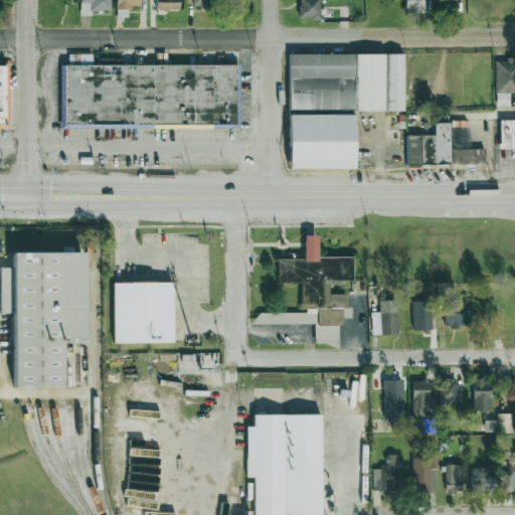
[(110,0),(80,0),(81,15),(91,16),(91,10),(110,11),(110,0)]
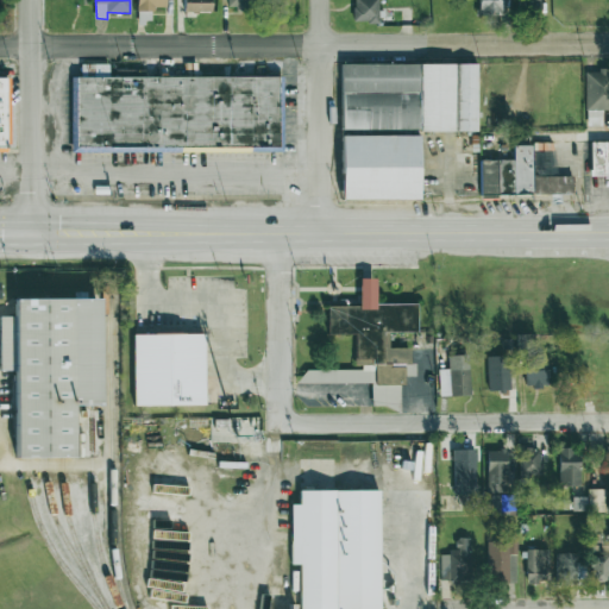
[(165,0),(136,0),(136,11),(155,11),(155,7),(165,7),(165,0)]
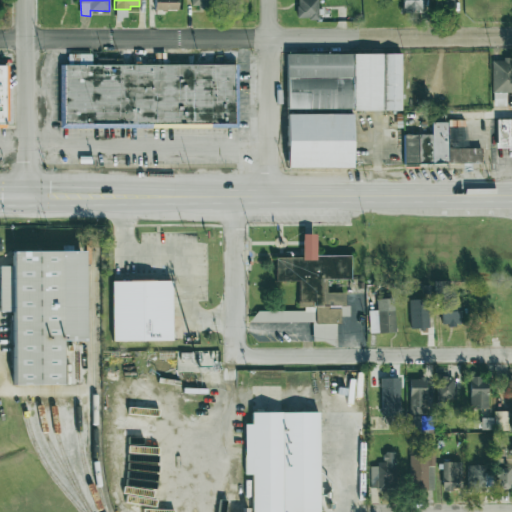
[(178,10),(177,0),(155,0),(155,10),(178,10)]
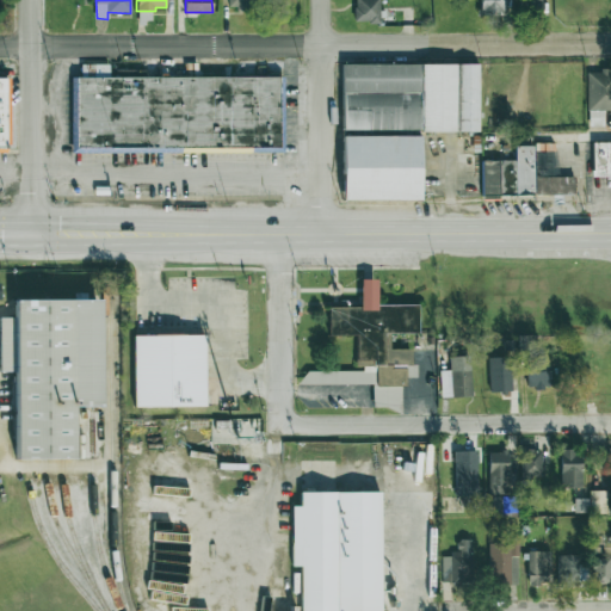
[(228,0),(228,10),(253,10),(253,0),(228,0)]
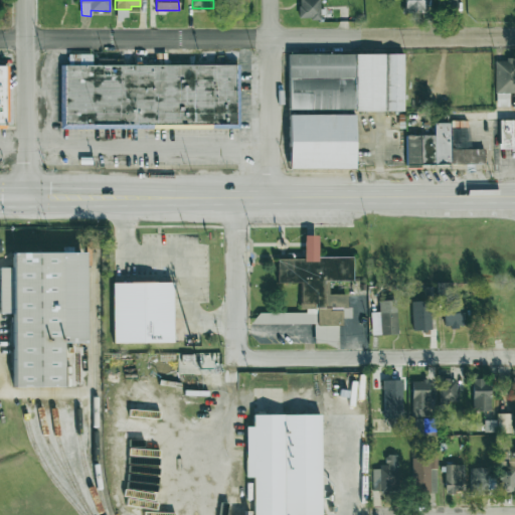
[(319,0),(298,0),(299,19),(320,19),(319,0)]
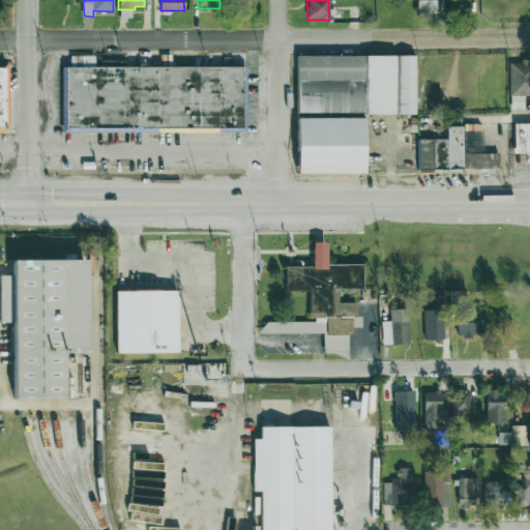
[(438,11),(438,0),(417,0),(418,11),(438,11)]
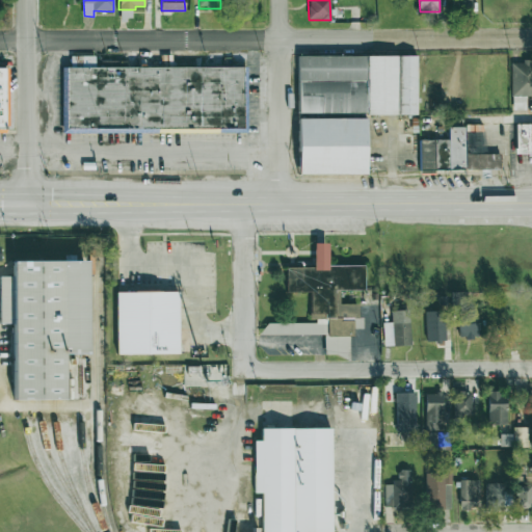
[(471,0),(455,0),(455,11),(471,11),(471,0)]
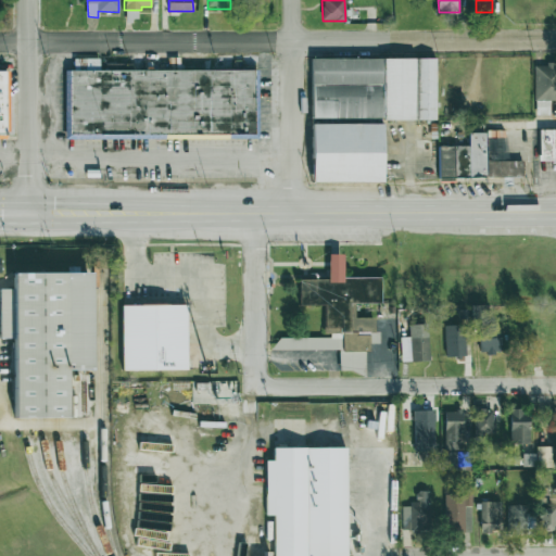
[(417,119),(382,121),(381,60),(416,59),(417,119)]
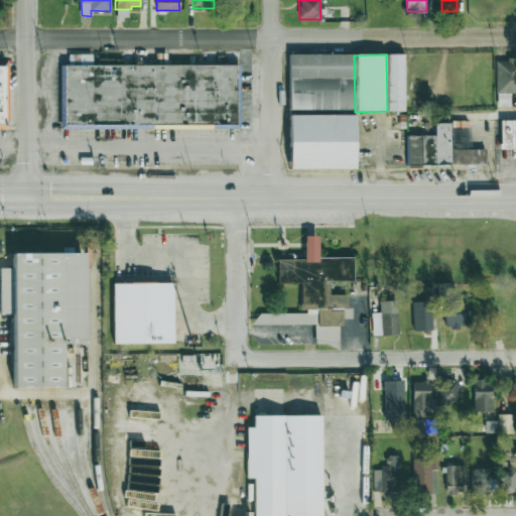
[(386,54),(402,54),(403,111),(387,111),(386,54)]
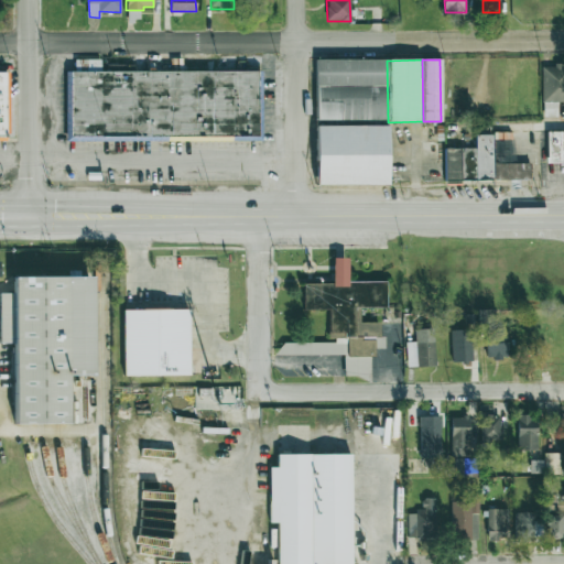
[(388,122),(316,122),(315,61),(387,61),(388,122)]
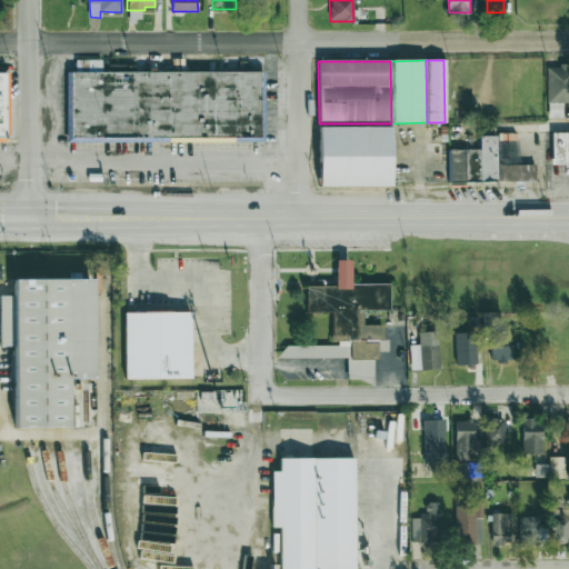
[(568,66),(547,67),(548,118),(562,117),(562,103),(568,103),(568,66)]
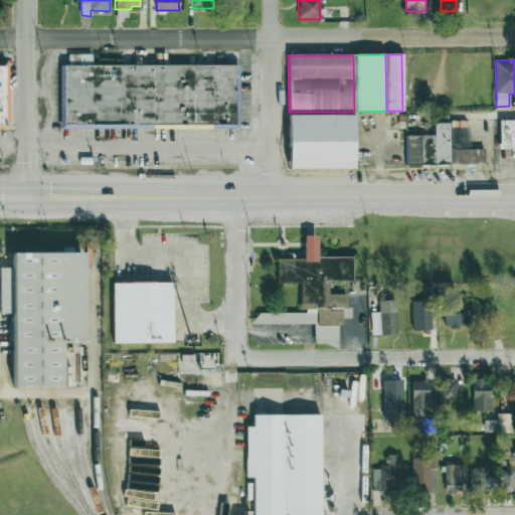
[(57,65),(238,64),(239,128),(58,130),(57,65)]
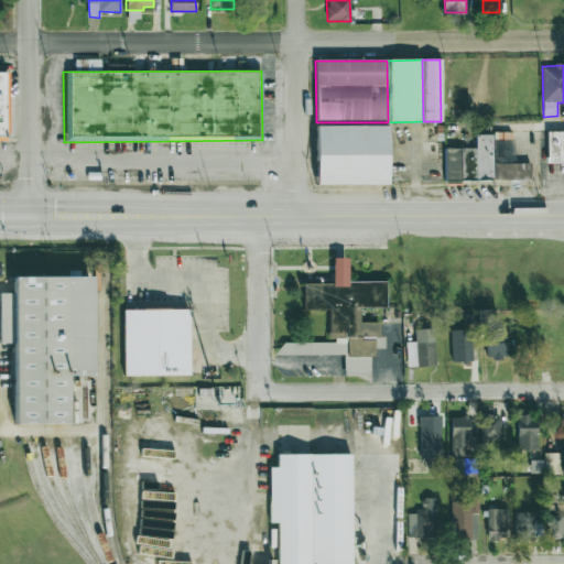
[(315,127),(388,127),(388,186),(316,186),(315,127)]
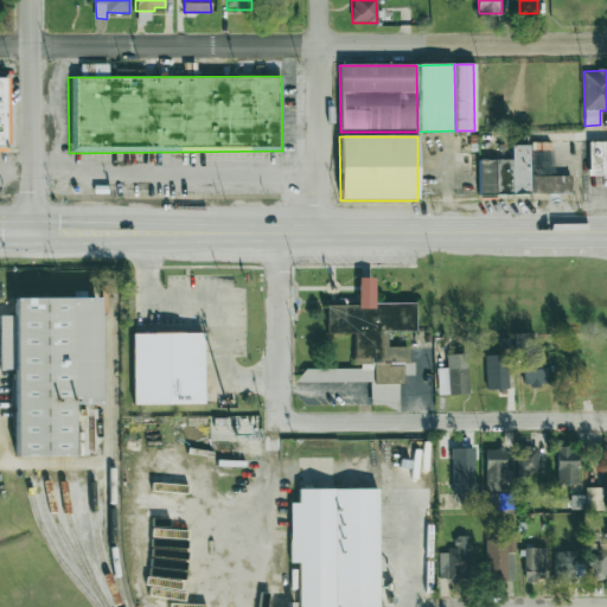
[(587,170),(587,141),(606,141),(606,177),(586,177),(586,170),(587,170)]
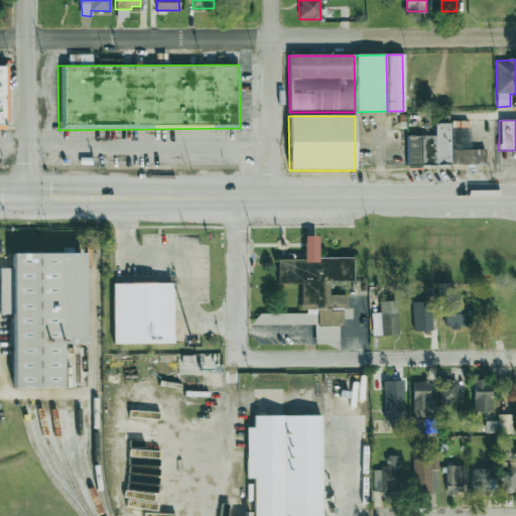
[(486,149),(450,149),(449,123),(434,123),(434,135),(407,135),(407,165),(486,165),(486,149)]
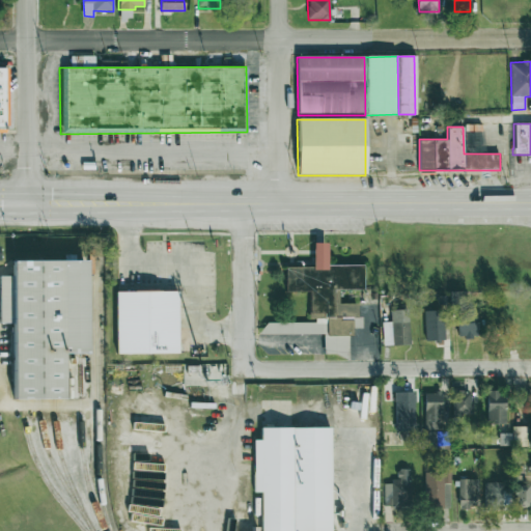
[(263,335),(353,334),(353,328),(362,328),(362,317),(358,317),(357,303),(339,303),(339,290),(363,289),(363,264),(328,266),(327,243),(313,243),(313,267),(285,268),(285,291),(309,291),(310,322),(263,322),(263,335)]
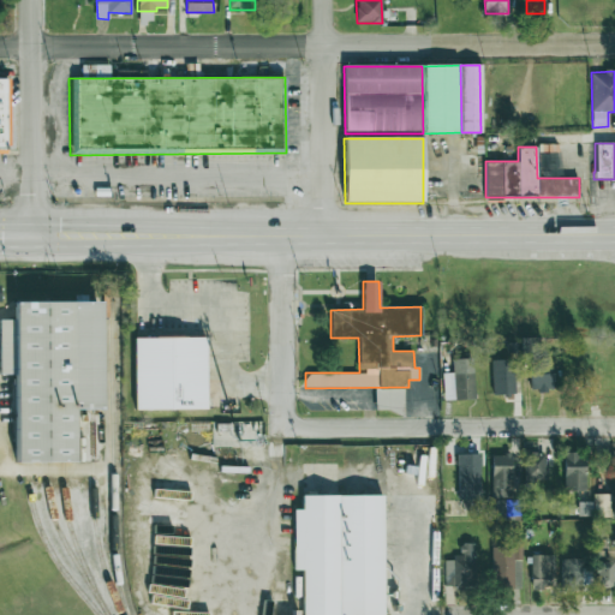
[(75,461),(75,410),(102,408),(101,302),(15,302),(15,320),(0,320),(0,374),(16,374),(16,461),(75,461)]
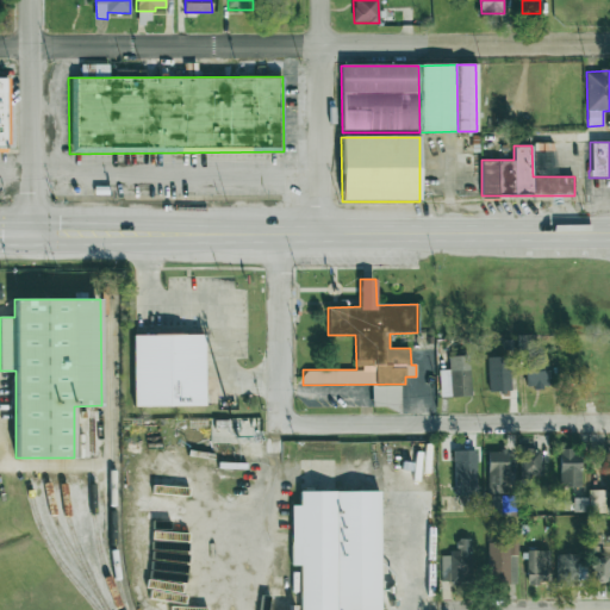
[(205,334),(132,335),(134,406),(205,405),(205,334)]
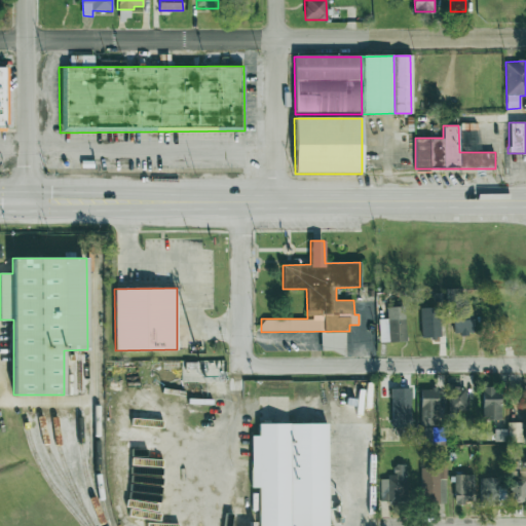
[(473,334),(473,306),(453,306),(453,334),(473,334)]
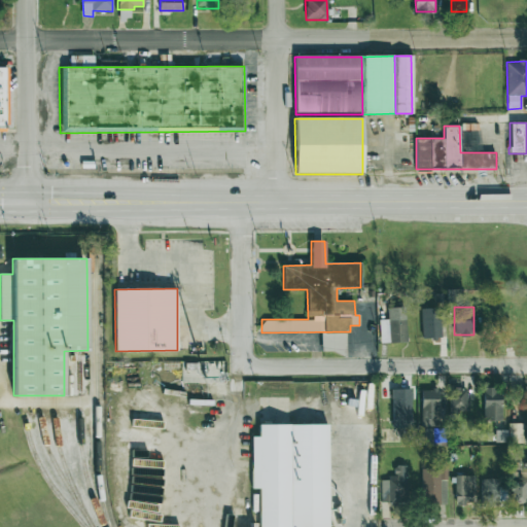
[(422,339),(441,338),(441,308),(422,308),(422,339)]
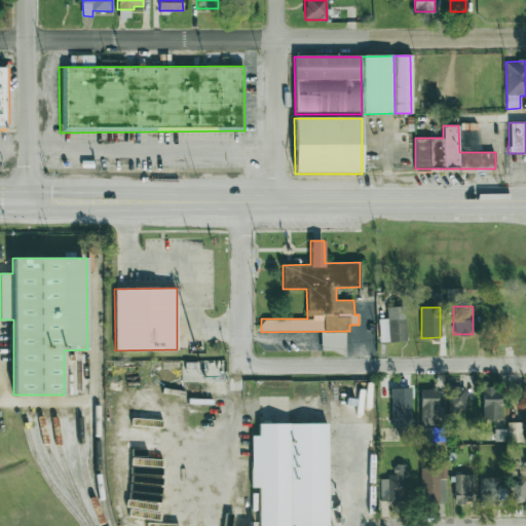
[(406,341),(405,317),(379,318),(379,342),(406,341)]
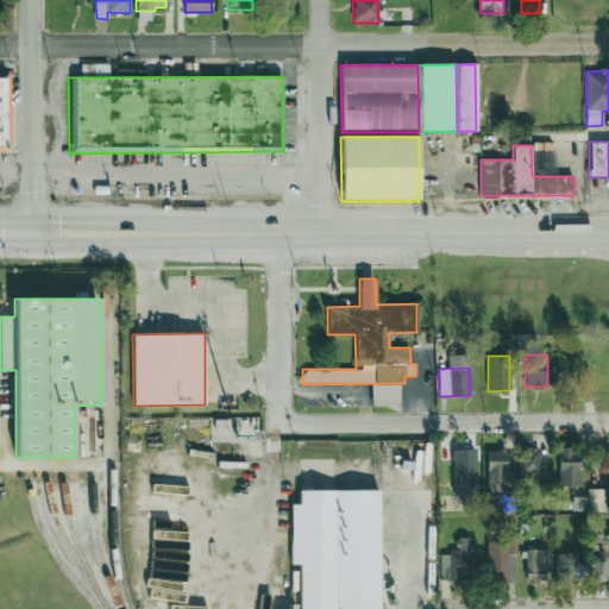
[(559,487),(579,485),(578,447),(558,449),(559,487)]
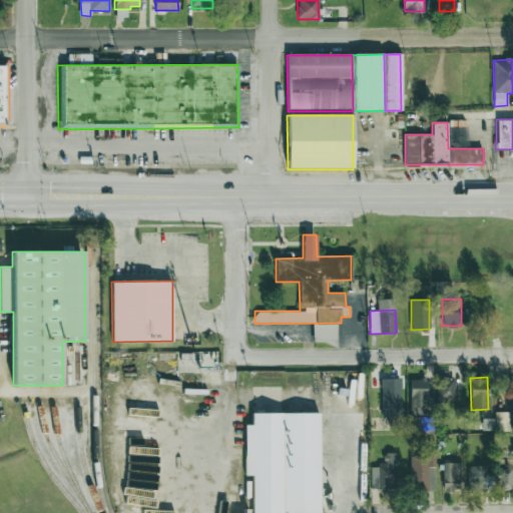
[(436,378),(437,401),(455,401),(454,378),(436,378)]
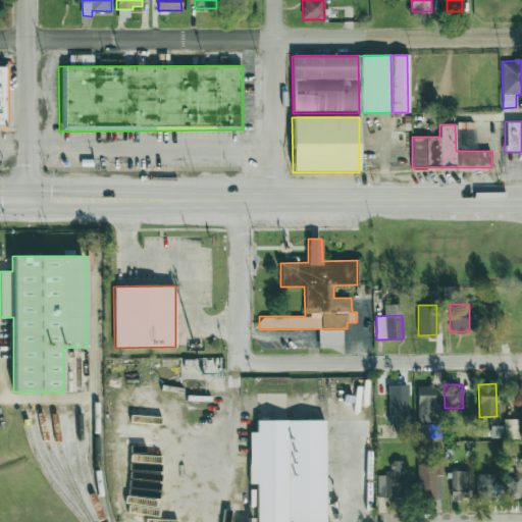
[(387,385),(388,424),(408,423),(407,385),(387,385)]
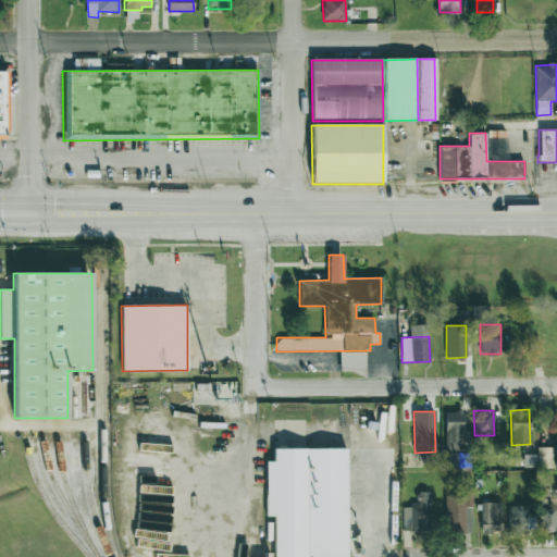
[(463,450),(462,411),(444,412),(445,450),(463,450)]
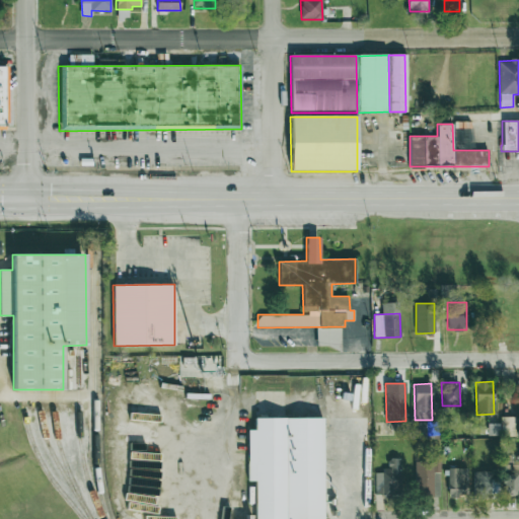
[(260,417),(327,417),(327,518),(260,518),(260,482),(251,482),(251,432),(260,432),(260,417)]
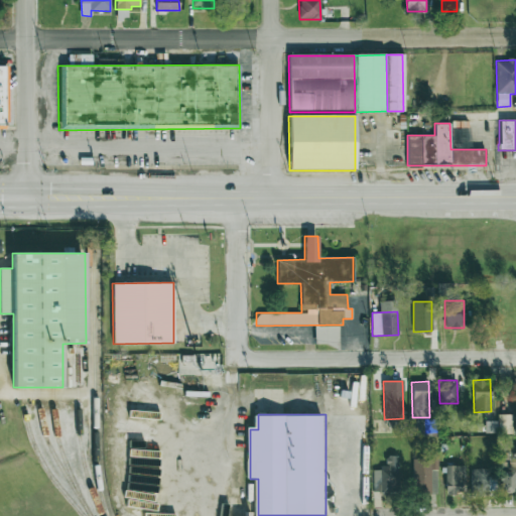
[(512,414),(498,415),(499,433),(512,433),(512,414)]
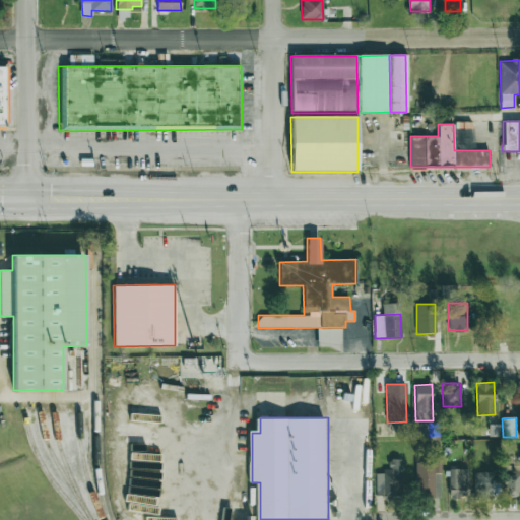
[(433,423),(418,423),(418,440),(433,440),(433,423)]
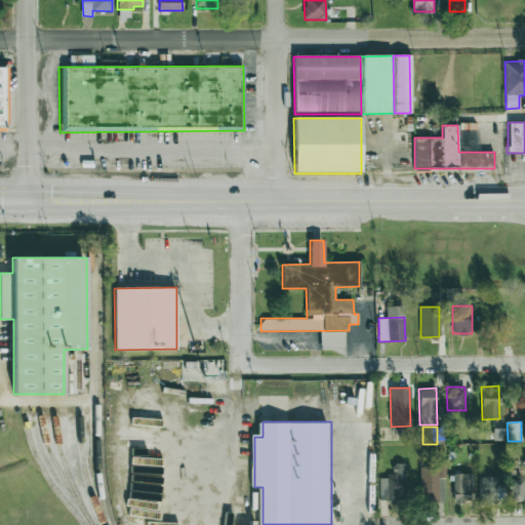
[(379,476),(379,500),(405,500),(404,463),(393,463),(393,476),(379,476)]
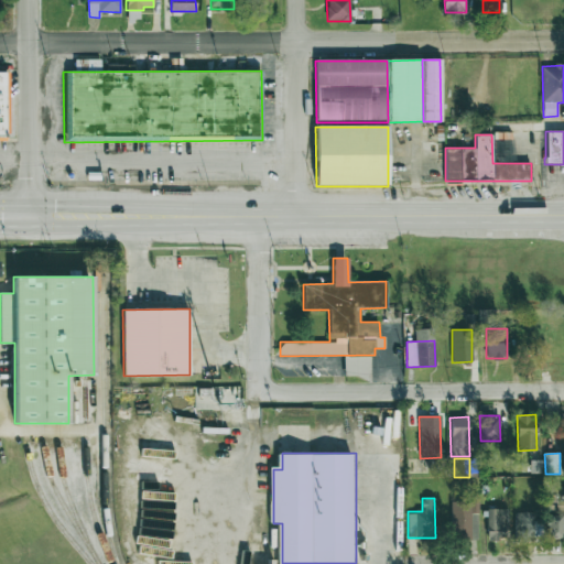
[(477,498),(451,499),(452,540),(478,539),(477,498)]
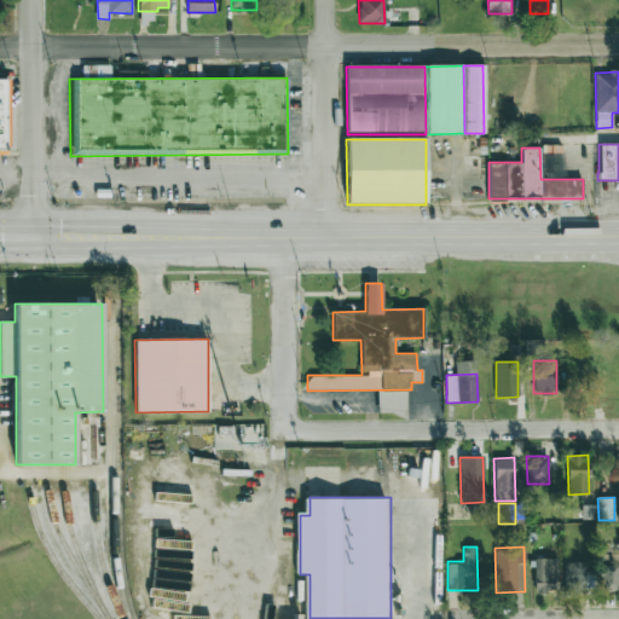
[(557,559),(534,559),(533,590),(556,590),(557,559)]
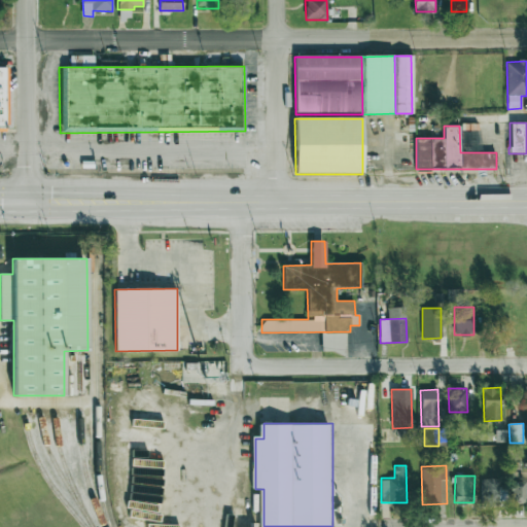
[(506,487),(498,487),(499,479),(482,479),(482,504),(506,504),(506,487)]
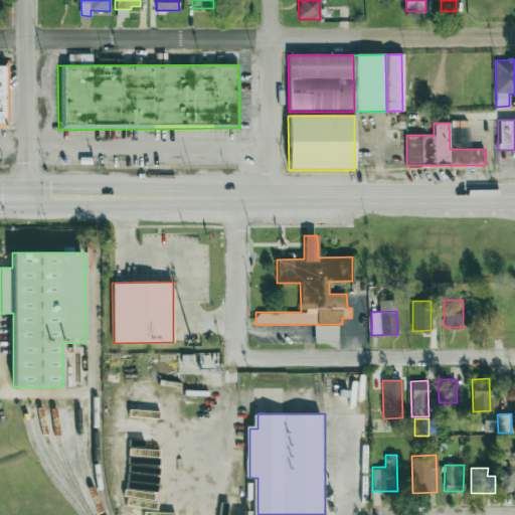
[(512,492),(513,471),(499,470),(498,492),(512,492)]
